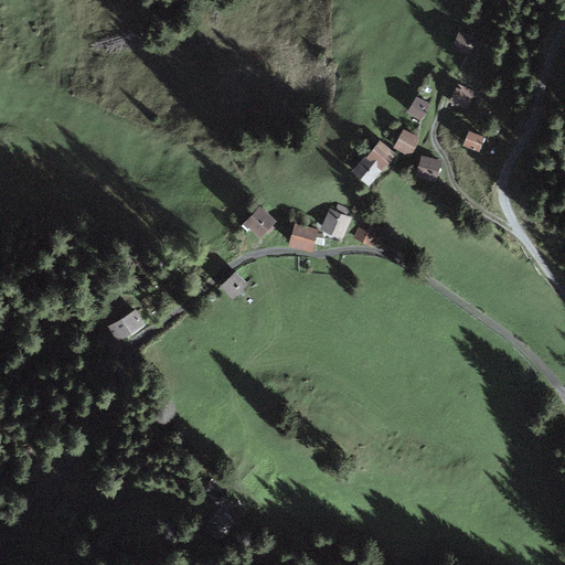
[(473,35),(460,31),(456,45),(468,50),(473,35)]
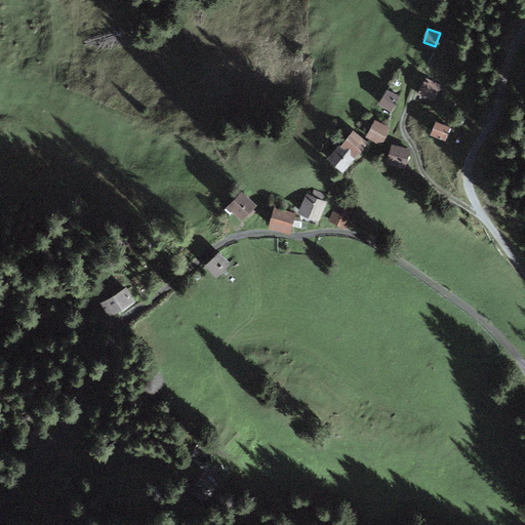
[(440,84),(426,78),(418,94),(433,102),(440,84)]
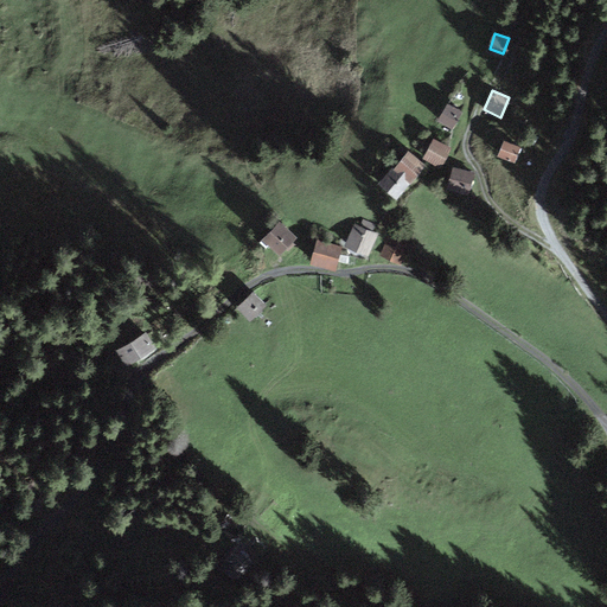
[(461,110),(447,102),(436,119),(451,127),(461,110)]
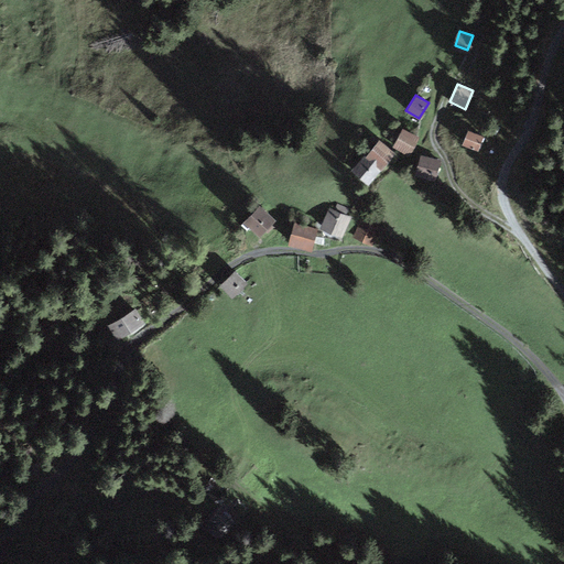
[(419,137),(404,128),(393,145),(408,154),(419,137)]
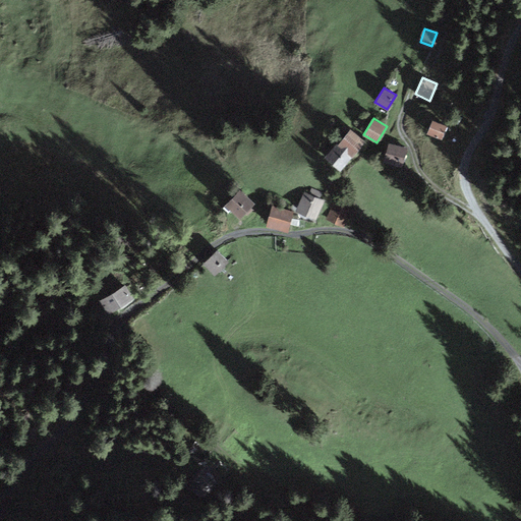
[(445,126),(432,120),(426,132),(439,138),(445,126)]
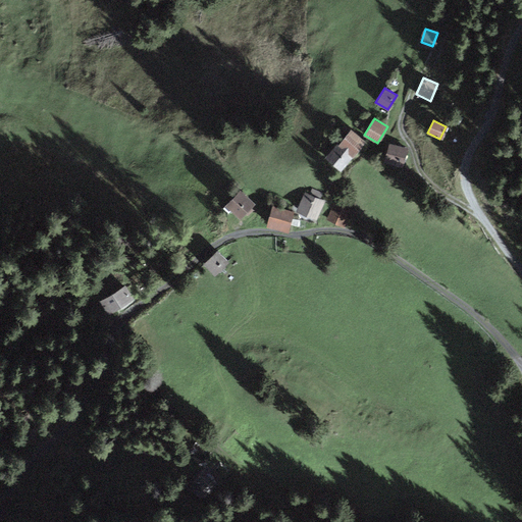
[(350,129),(341,141),(356,152),(365,141),(350,129)]
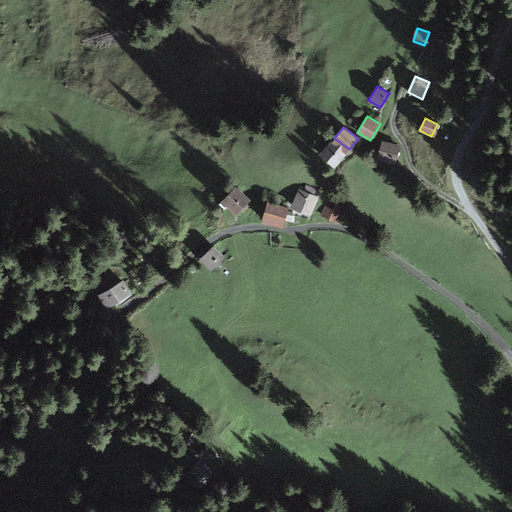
[(346,154),(331,141),(320,153),(334,166),(346,154)]
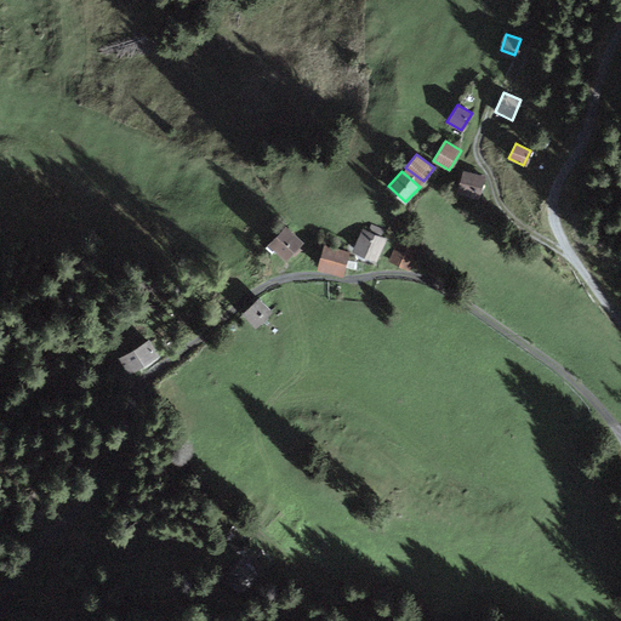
[(480,176),(462,172),(459,188),(477,193),(480,176)]
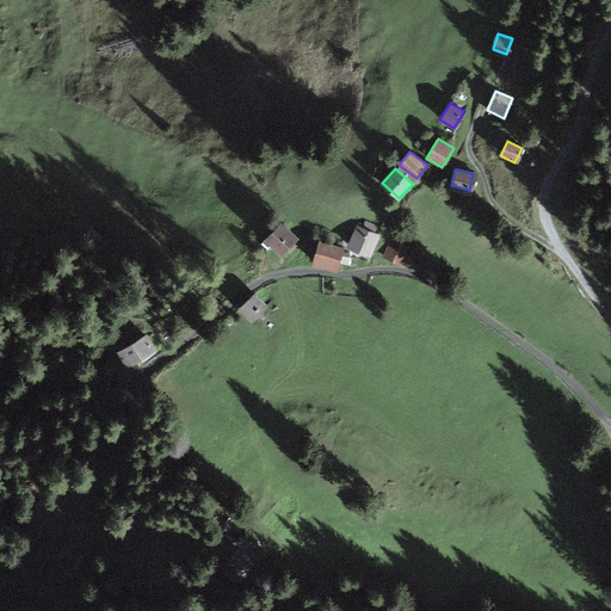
[(298,238),(282,221),(264,239),(282,255),(298,238)]
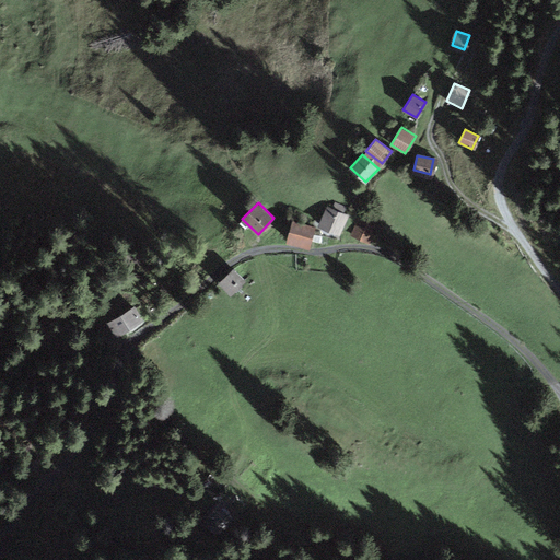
[(347,214),(327,206),(318,225),(338,234),(347,214)]
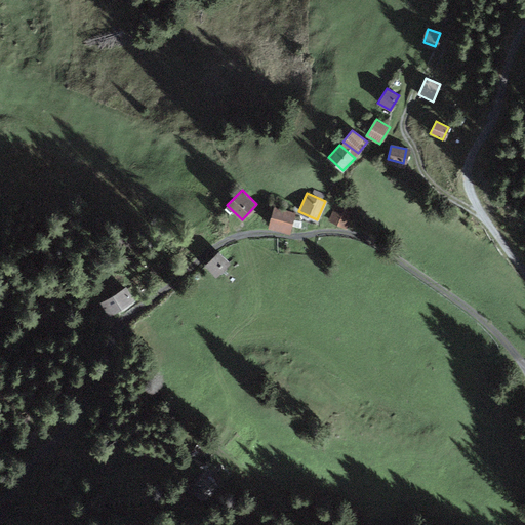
[(353,211),(335,204),(329,220),(347,228),(353,211)]
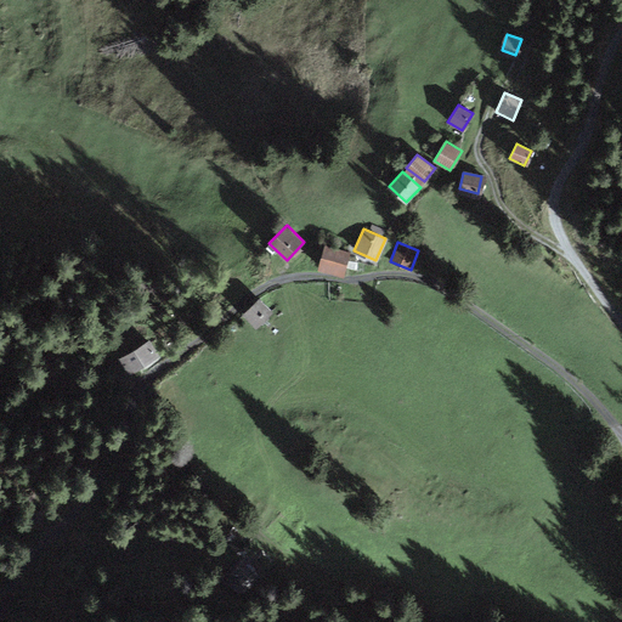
[(348,250),(323,246),(318,266),(343,271),(348,250)]
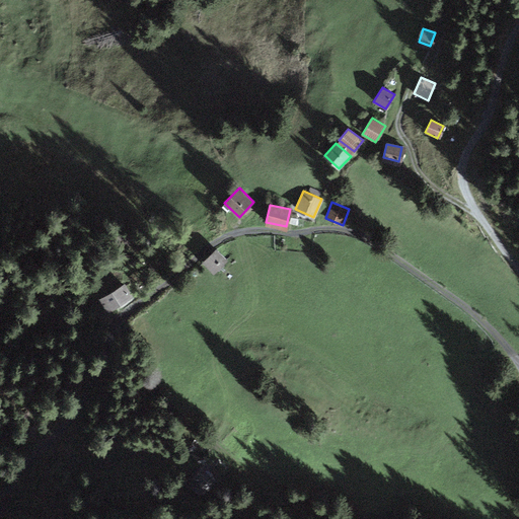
[(224,260),(214,250),(203,263),(213,272),(224,260)]
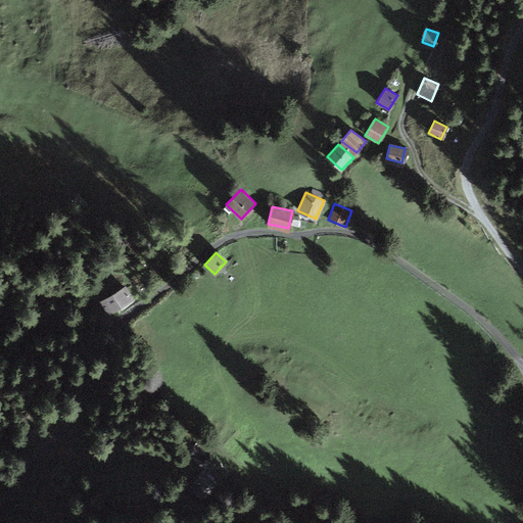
[(133,299),(125,286),(100,300),(108,315),(133,299)]
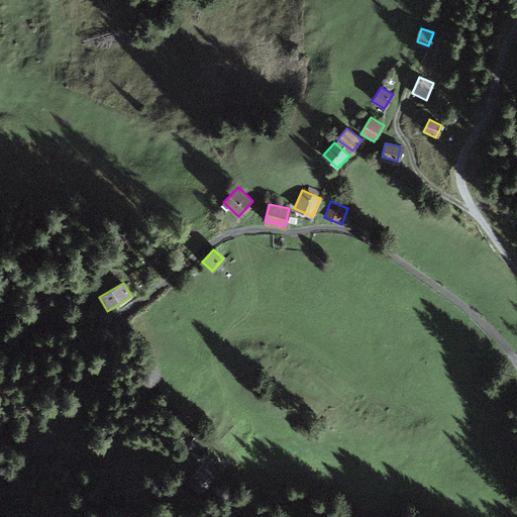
[(202,494),(218,472),(202,459),(186,481),(202,494)]
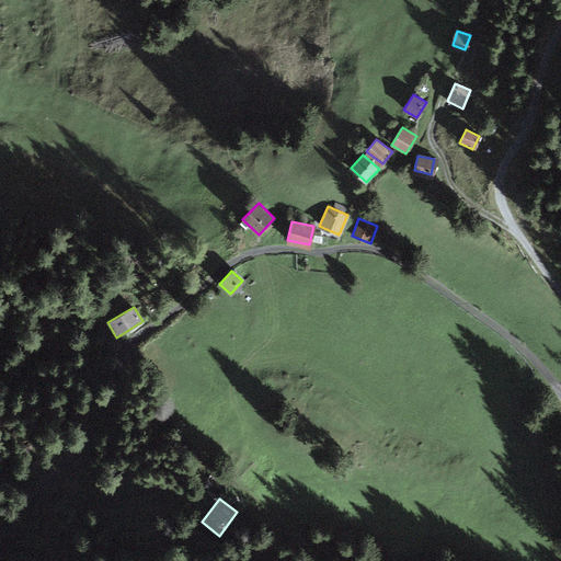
All buildings are outlined.
